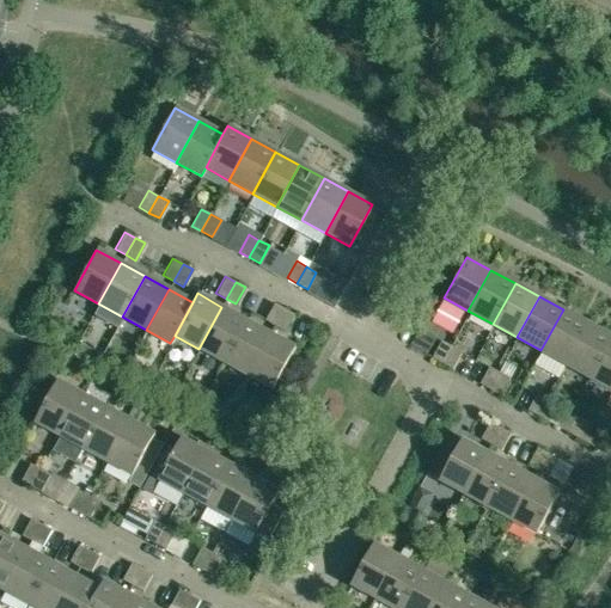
[(274,324),(283,307),(273,302),(264,319),(274,324)]
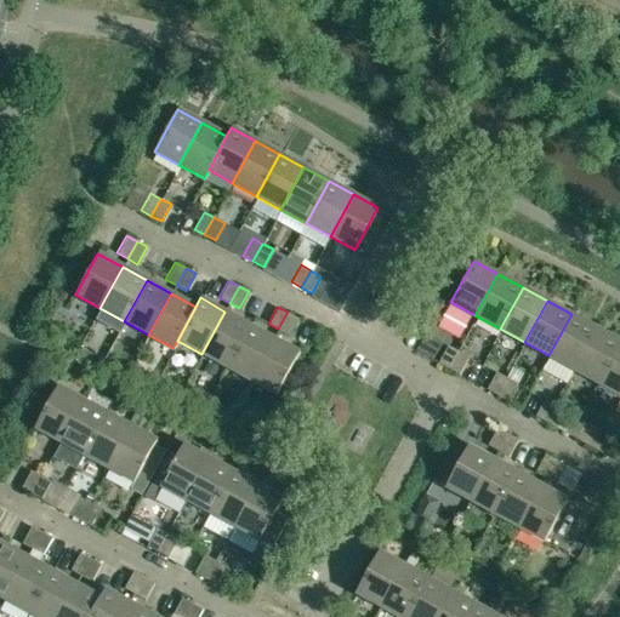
[(227,367),(250,325),(225,312),(202,354),(227,367)]
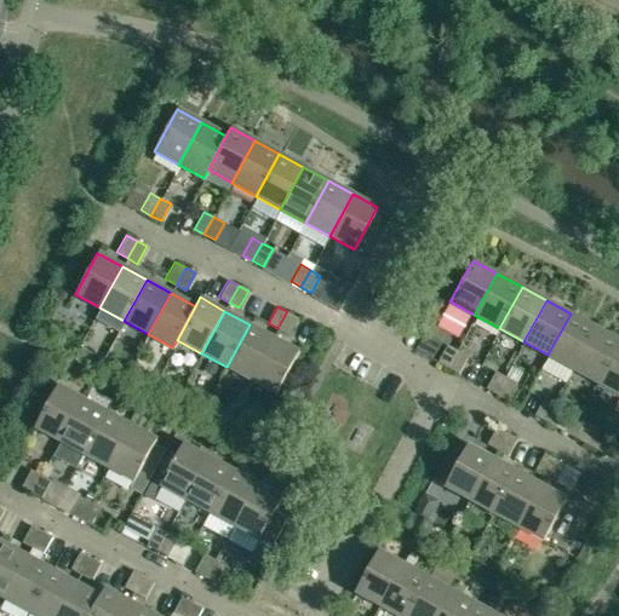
[(287,311),(278,328),(287,334),(297,317),(287,311)]
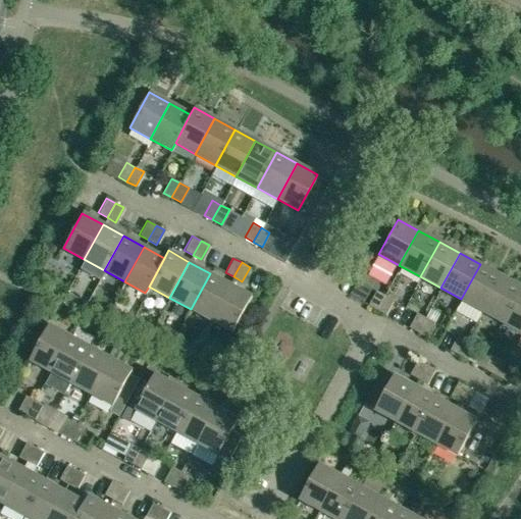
[(501,275),(480,264),(461,299),(481,310),(501,275)]
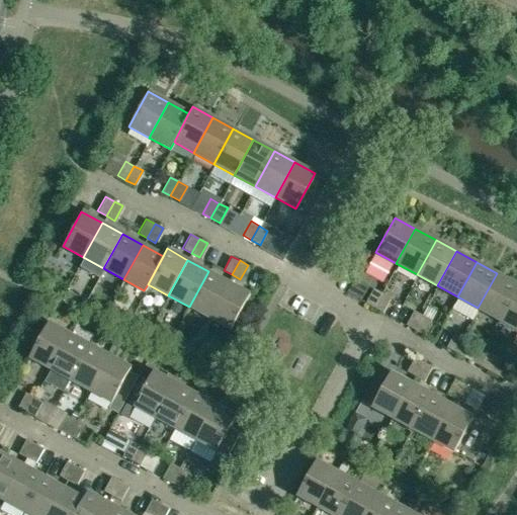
[(208,271),(189,307),(209,318),(229,282),(208,271)]
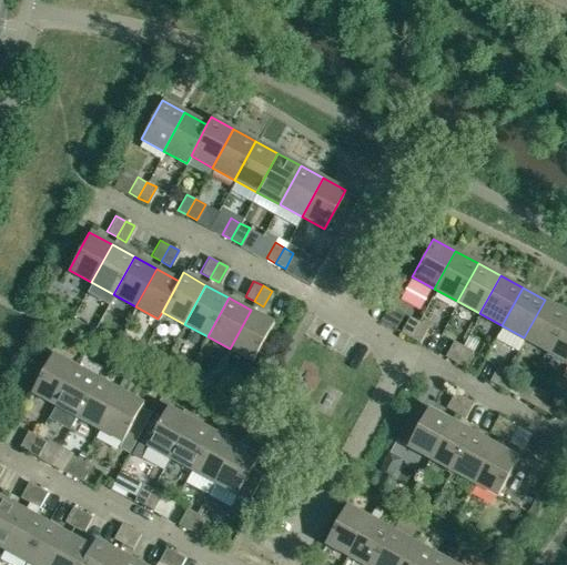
[(566,311),(545,300),(524,338),(546,351),(566,312),(566,311)]
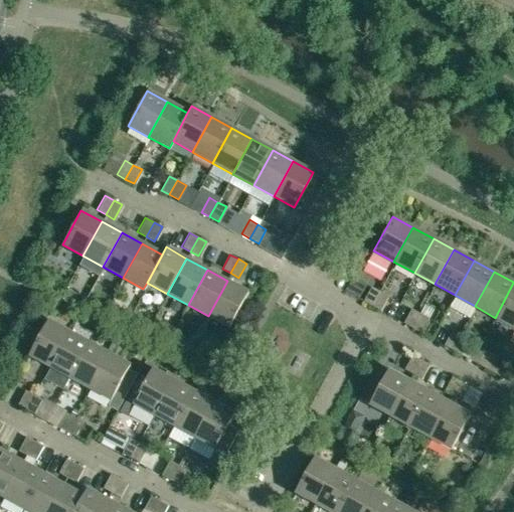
[(227,281),(208,316),(228,327),(247,292),(227,281)]
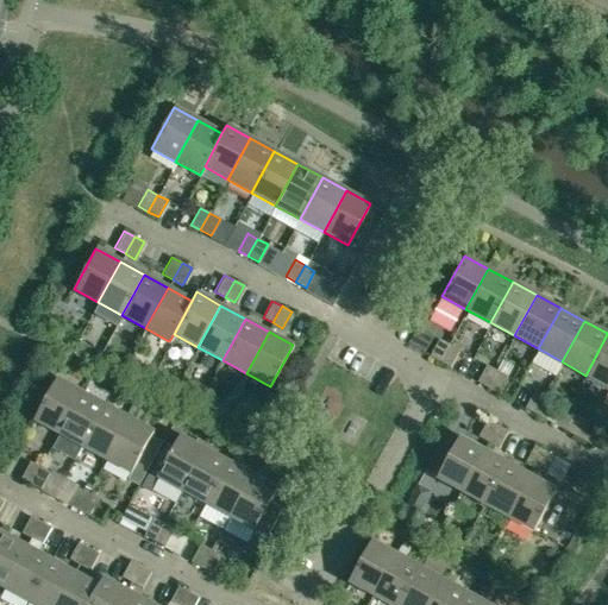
[(607,334),(585,376),(607,386),(607,334)]
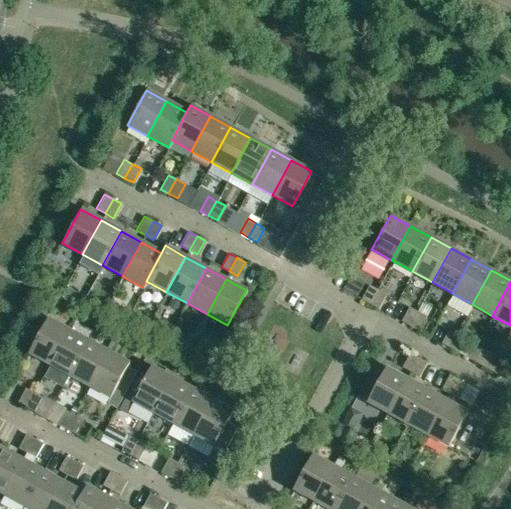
[(360,298),(369,302),(376,289),(368,284),(360,298)]
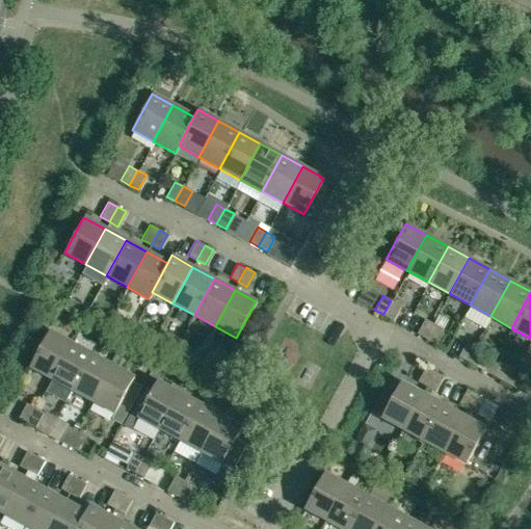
[(400,305),(391,300),(383,314),(392,319),(400,305)]
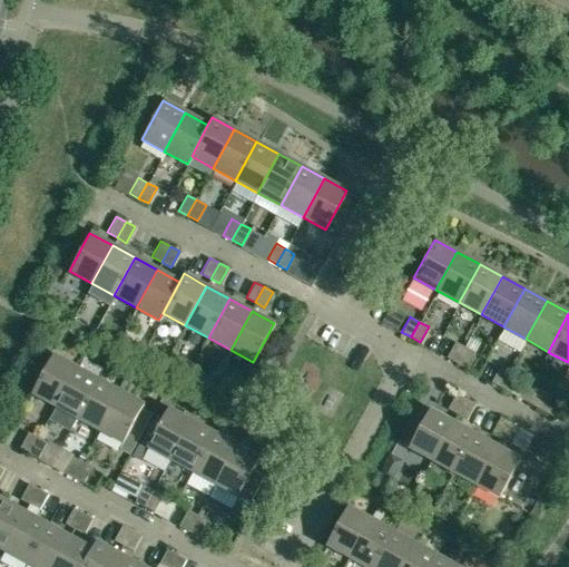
[(447,357),(455,361),(463,346),(454,341),(447,357)]
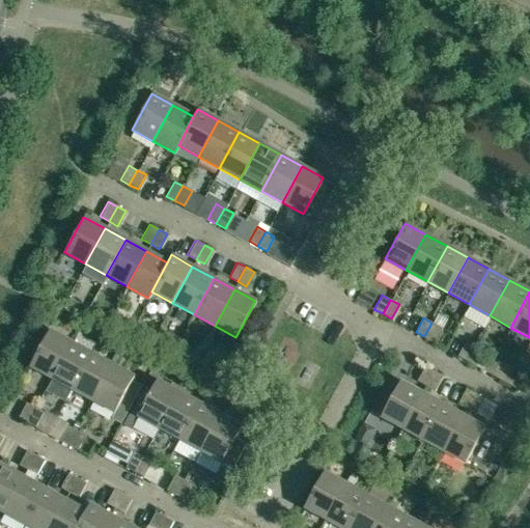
[(441,327),(431,323),(424,336),(433,341),(441,327)]
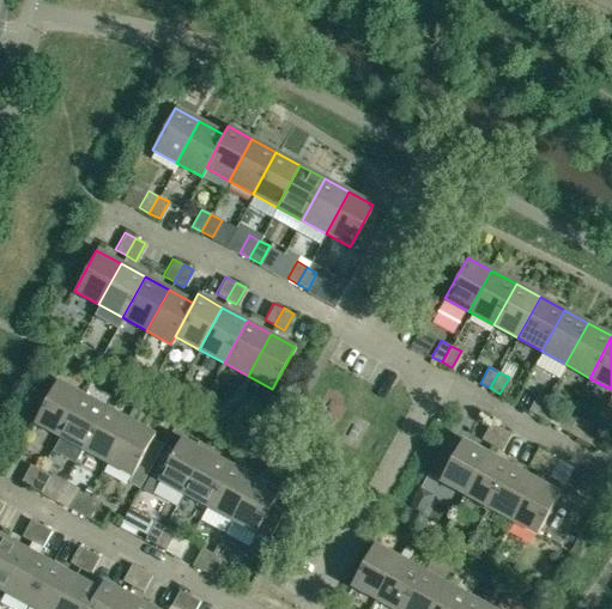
[(58,434),(80,393),(56,379),(34,421),(58,434)]
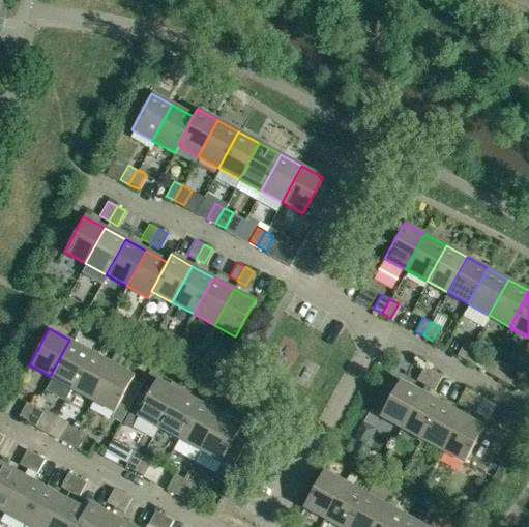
[(69,340),(50,376),(70,387),(91,351),(69,340)]
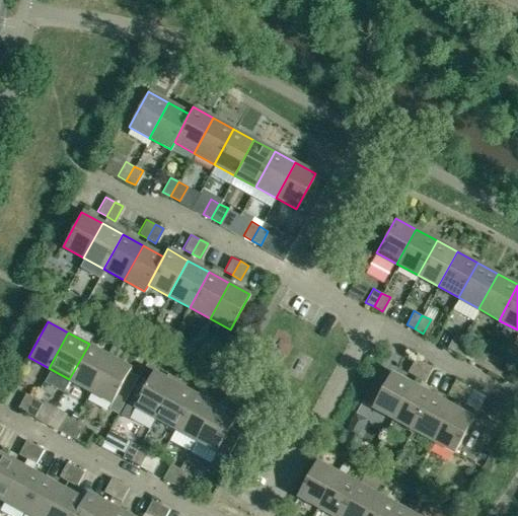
[(447,347),(455,351),(462,338),(454,333),(447,347)]
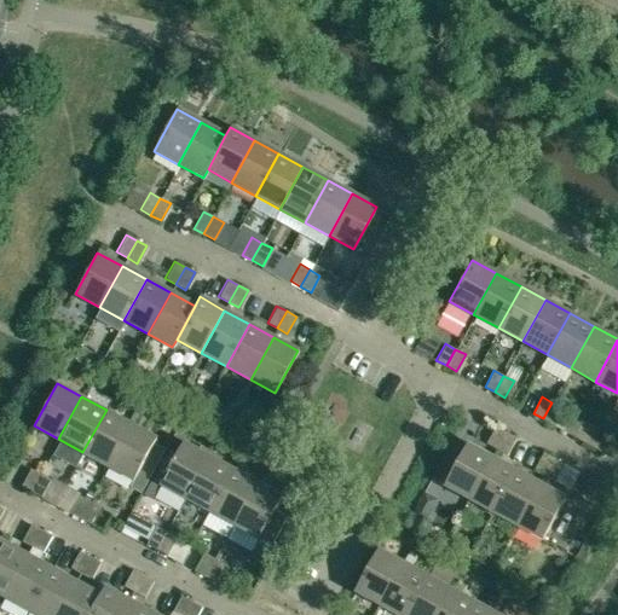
[(562,407),(552,402),(543,418),(553,424),(562,407)]
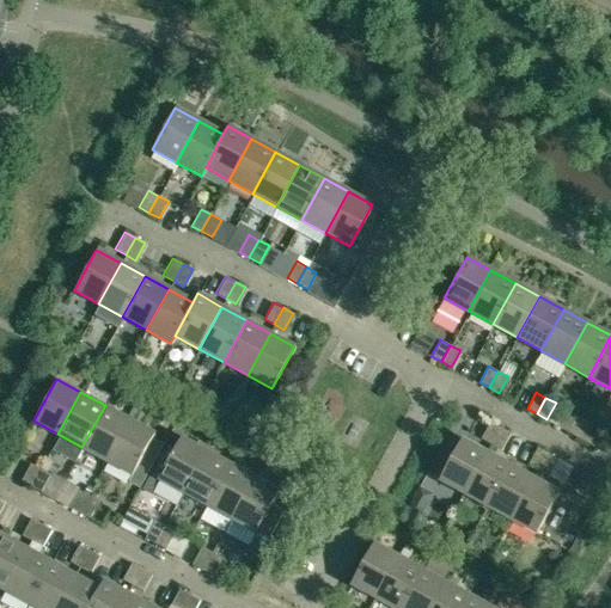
[(107,460),(129,419),(105,405),(81,447),(107,460)]
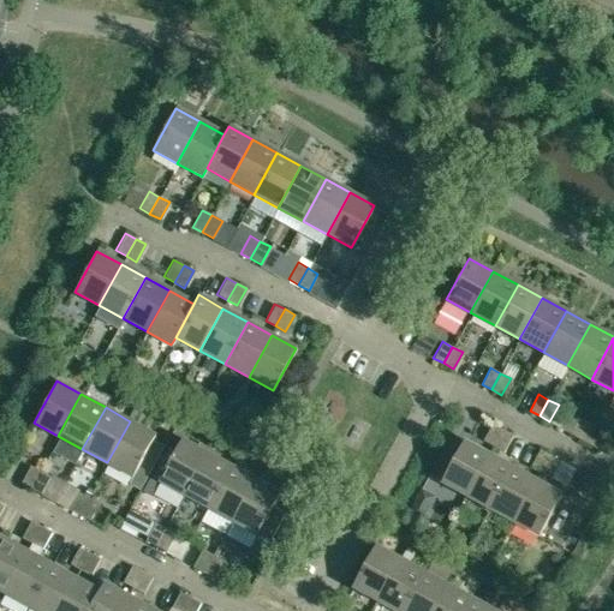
[(588,442),(596,425),(586,420),(577,437),(588,442)]
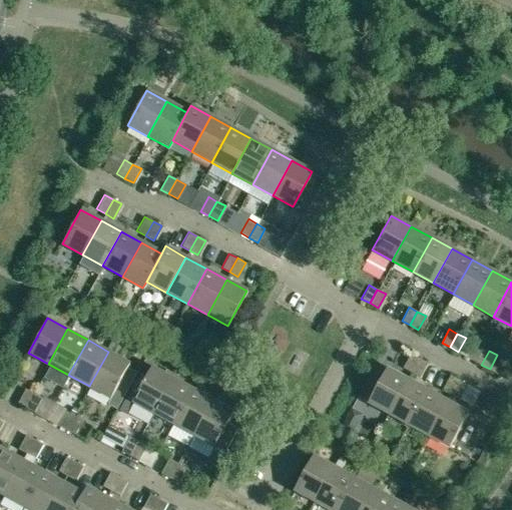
[(108,352),(89,386),(109,397),(128,363),(108,352)]
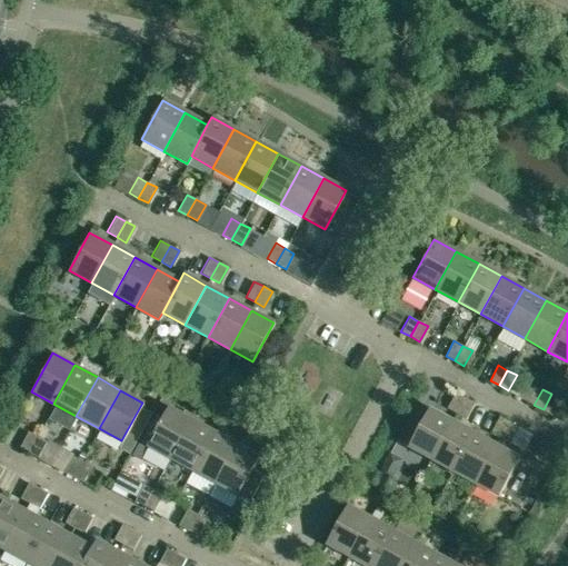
[(447,407),(456,411),(465,396),(455,391),(447,407)]
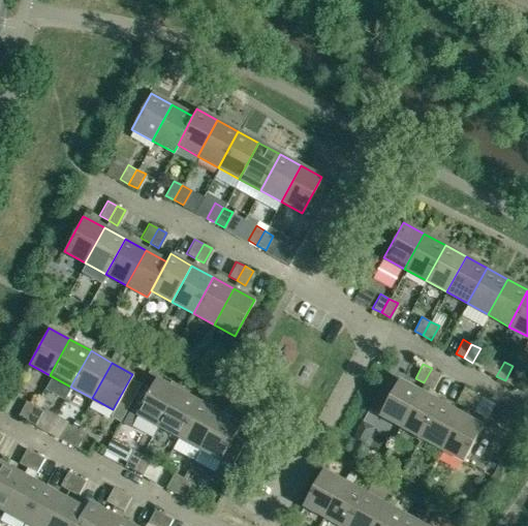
[(513,366),(505,380),(514,385),(522,371),(513,366)]
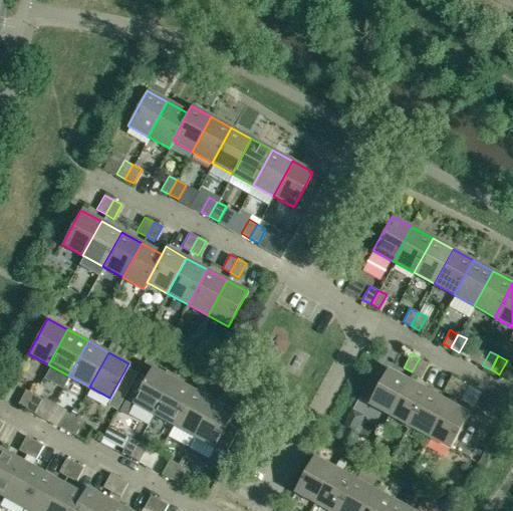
[(420,357),(412,371),(420,376),(428,362),(420,357)]
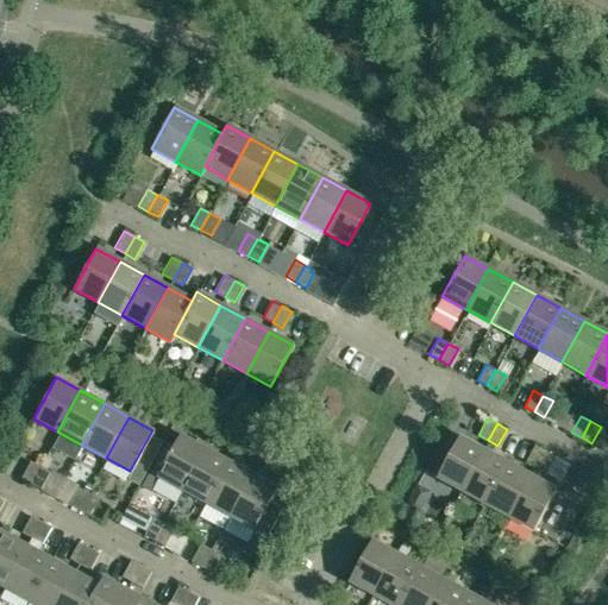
[(181,489),(202,448),(179,435),(157,476),(181,489)]
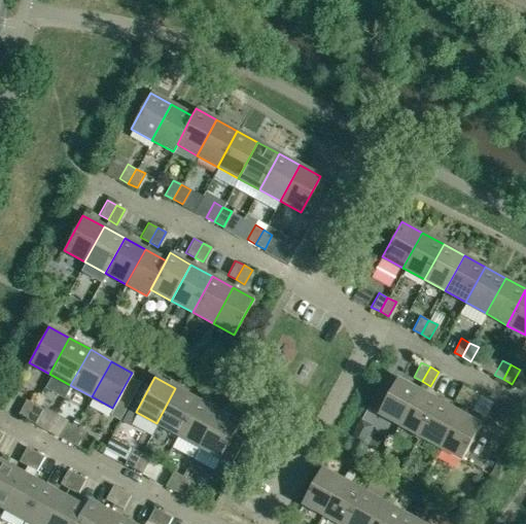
[(397,424),(417,388),(396,377),(377,413),(397,424)]
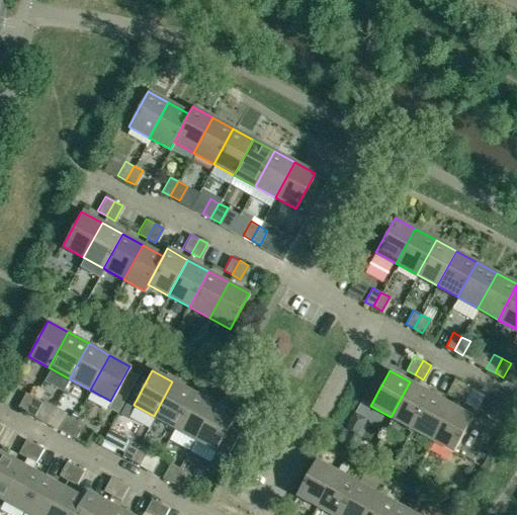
[(446,392),(455,397),(463,382),(454,377),(446,392)]
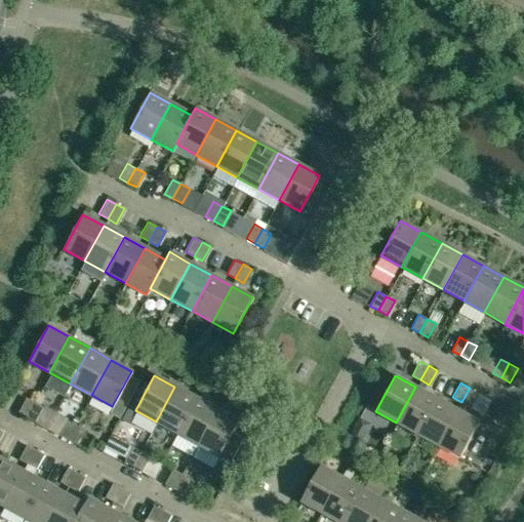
[(196,398),(174,387),(156,422),(176,433),(196,398)]
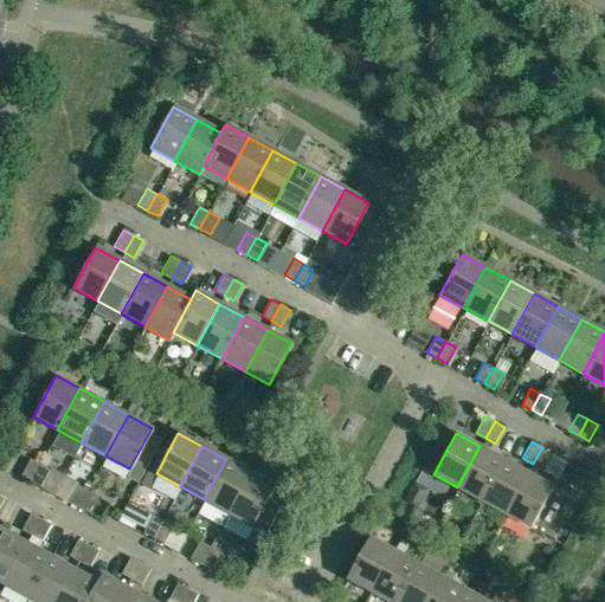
[(480,446),(457,487),(482,500),(504,459),(480,446)]
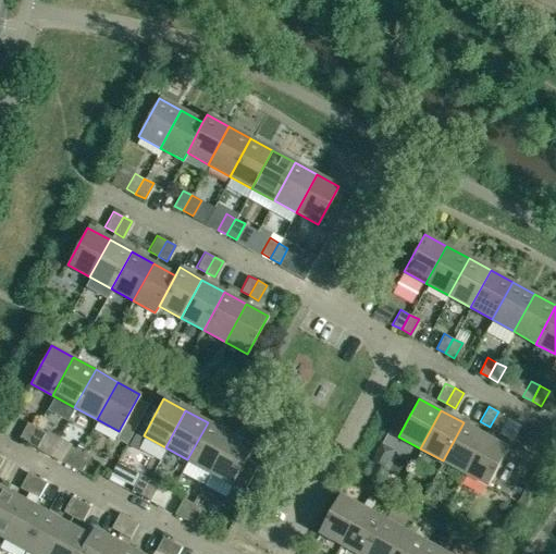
[(507,417),(498,411),(490,427),(498,432),(507,417)]
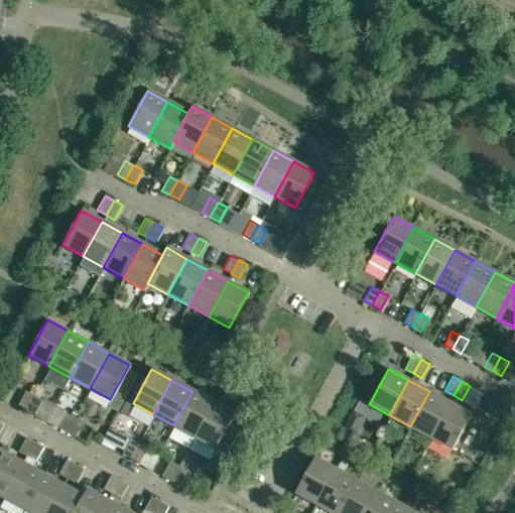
[(17,404),(25,408),(33,394),(24,390),(17,404)]
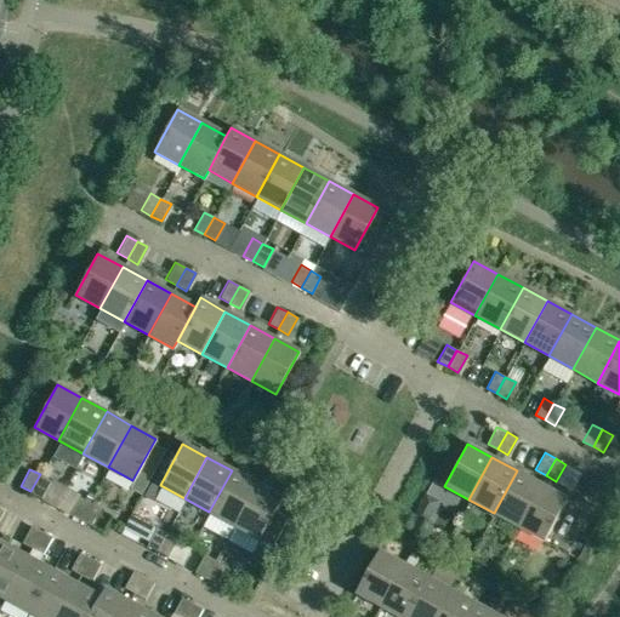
[(232,470),(209,512),(233,525),(256,484),(232,470)]
